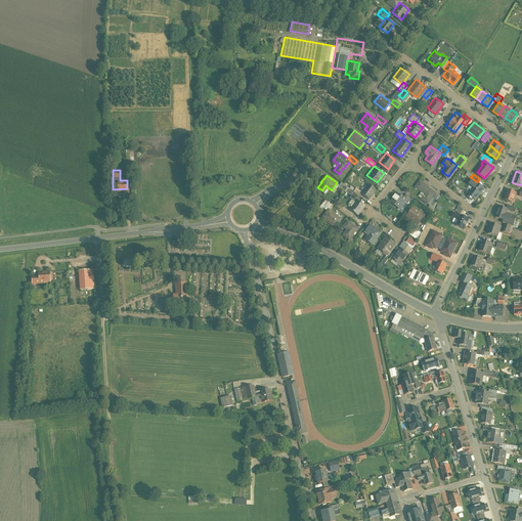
[(475,198),(483,186),(477,182),(472,178),(469,182),(473,185),(468,192),(475,198)]
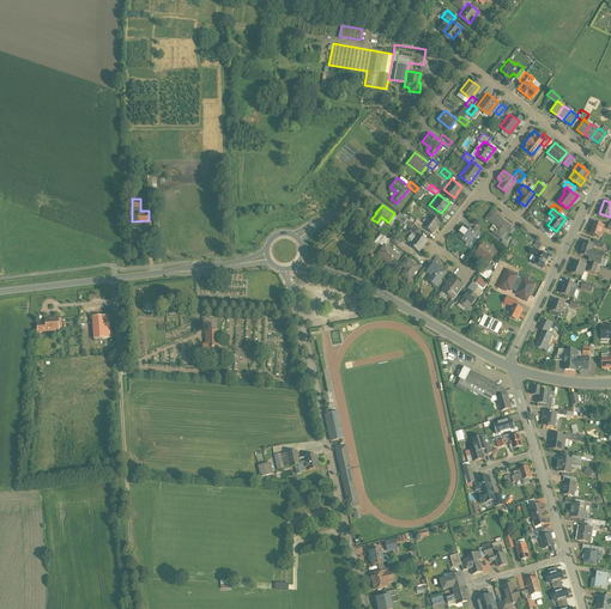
[(509,223),(491,209),(485,217),(496,225),(492,231),(500,236),(509,223)]
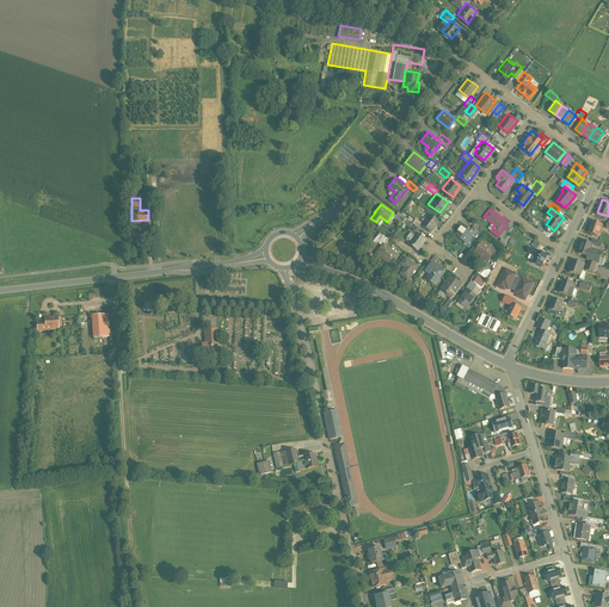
[(398,211),(394,216),(401,222),(405,217),(398,211)]
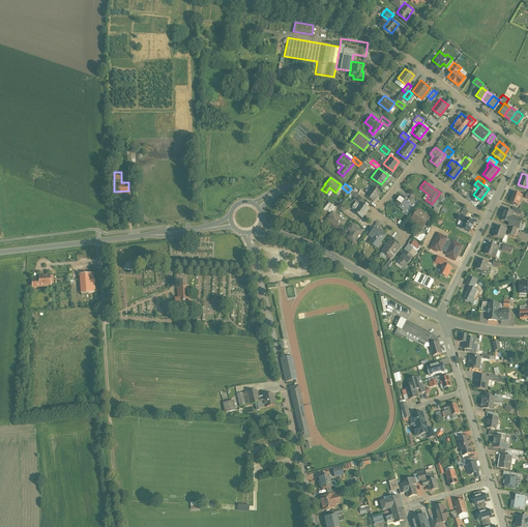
[(373,200),(379,191),(371,184),(365,193),(364,194),(373,200)]
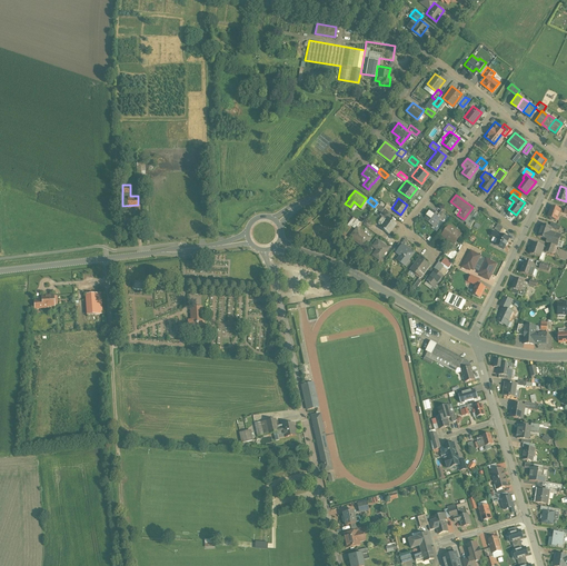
[(393,207),(386,202),(383,206),(384,207),(389,211),(391,208),(393,207)]
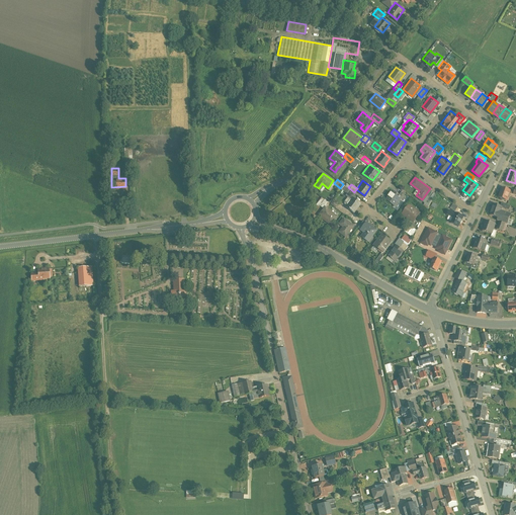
[(506,198),(509,188),(501,186),(498,195),(506,198)]
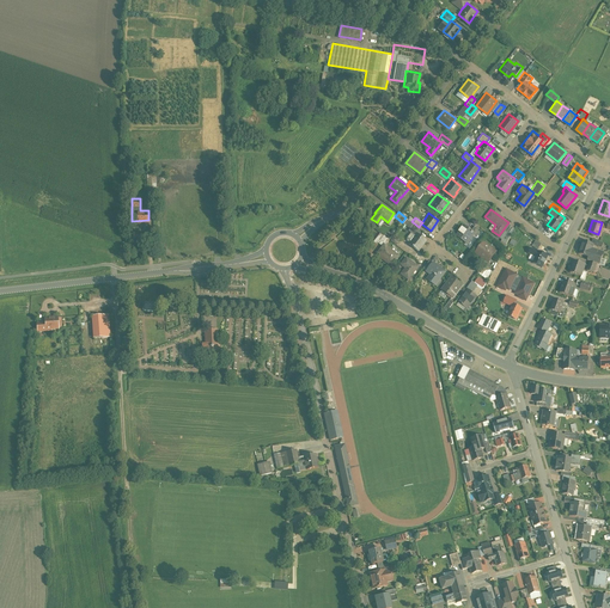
[(418,233),(420,228),(413,222),(408,229),(414,234),(416,232),(418,233)]
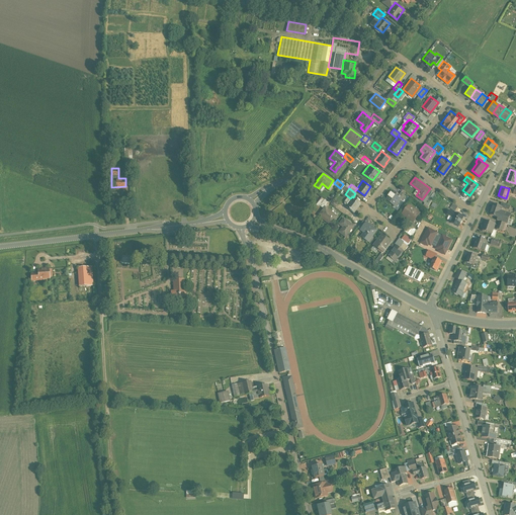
[(398,193),(392,189),(385,197),(395,204),(401,195),(398,193)]
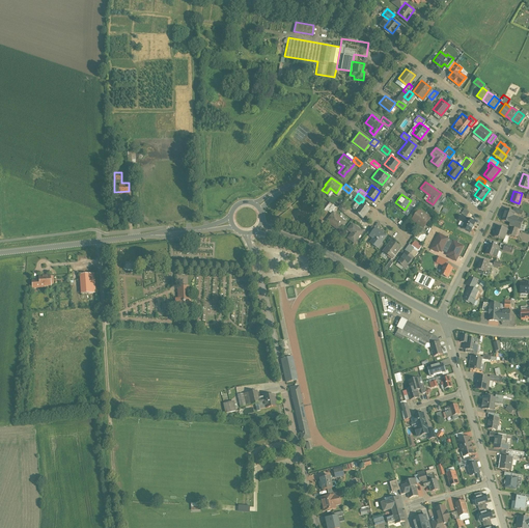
[(411,194),(408,198),(411,200),(415,203),(418,199),(411,194)]
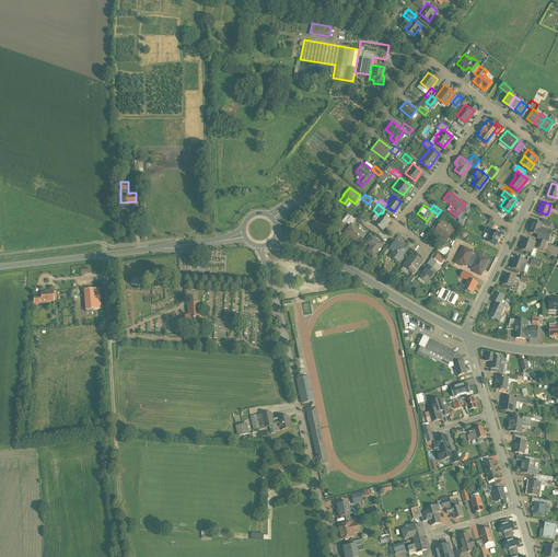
[(382,228),(388,219),(382,213),(381,212),(379,215),(373,222),(382,228)]
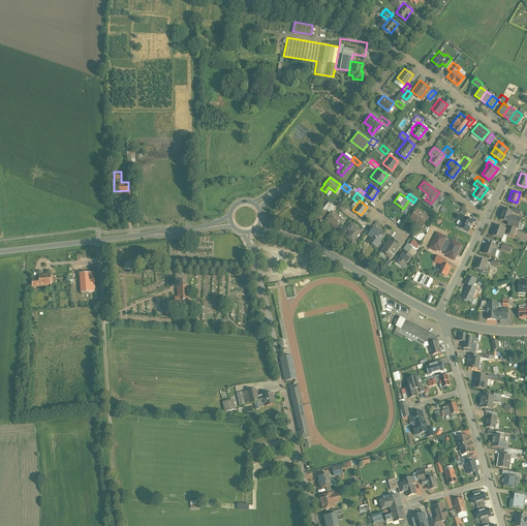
[(463,214),(467,209),(463,206),(459,211),(463,214)]
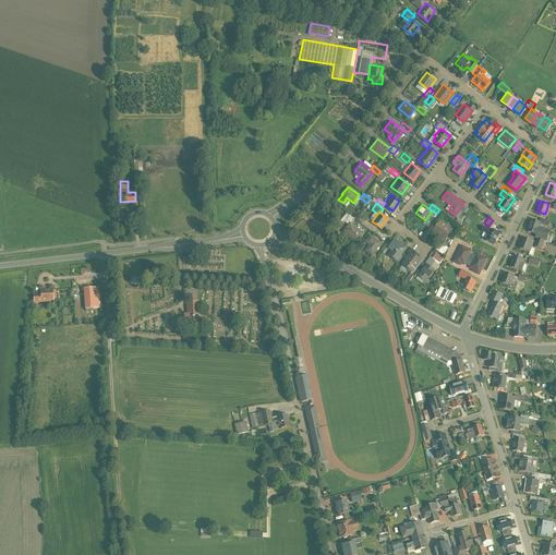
[(540,221),(531,218),(528,229),(536,232),(535,236),(546,239),(550,230),(547,229),(546,231),(541,229),(541,230),(538,229),(540,221)]
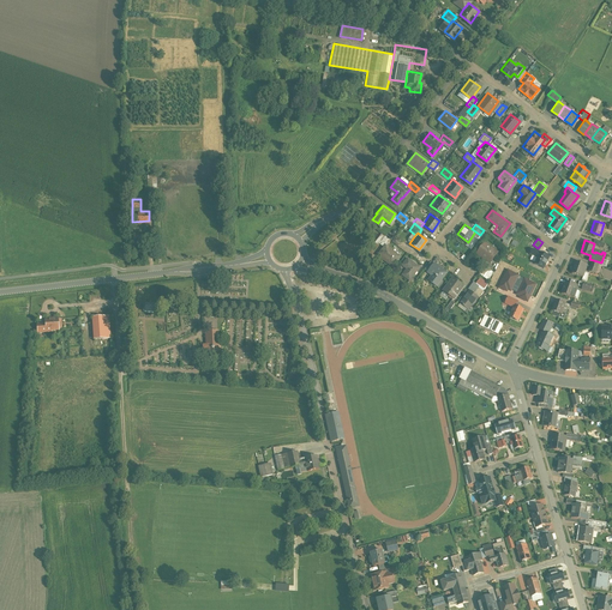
[(490,260),(497,251),(485,241),(477,251),(490,260)]
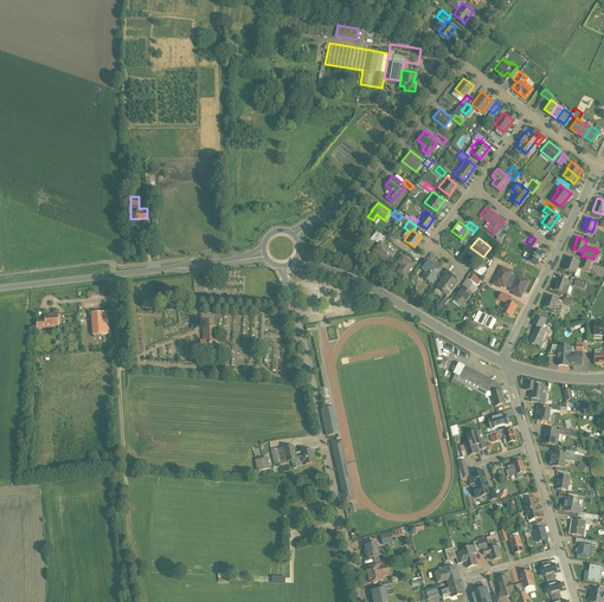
[(386,260),(393,251),(379,240),(372,250),(386,260)]
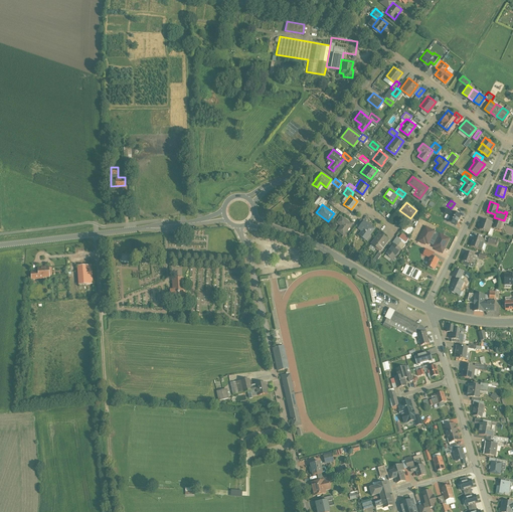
[(455,223),(460,213),(453,210),(446,207),(444,211),(446,212),(450,214),(449,217),(448,219),(455,223)]
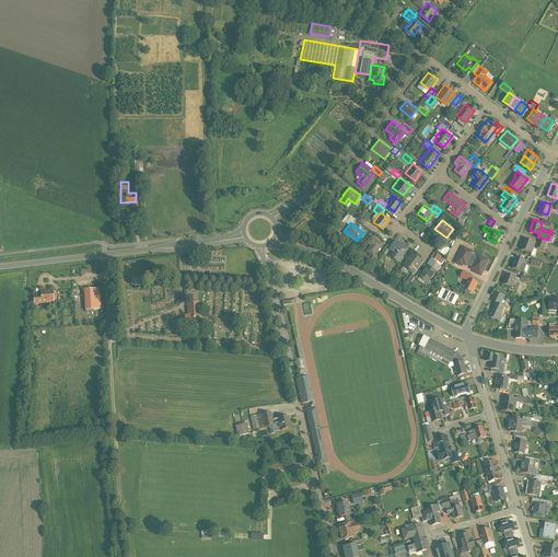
[(365,250),(372,254),(382,242),(371,233),(367,239),(371,243),(365,250)]
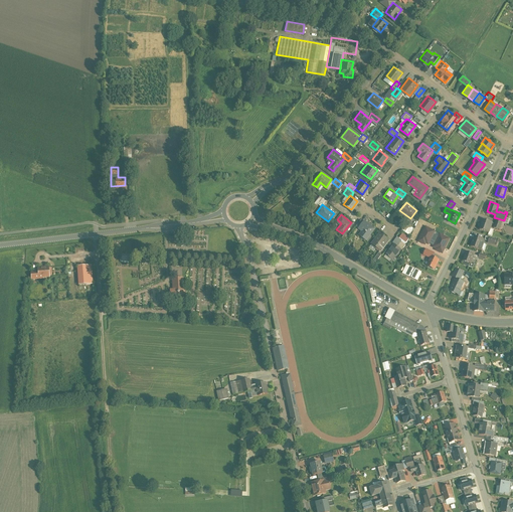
[(488,230),(492,221),(482,217),(480,222),(481,222),(479,227),(488,230)]
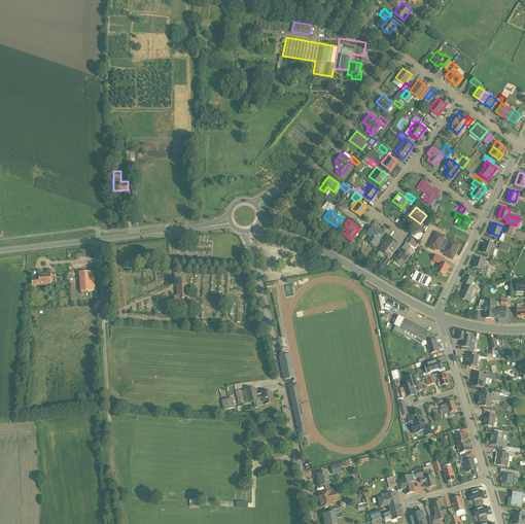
[(374,244),(382,232),(372,224),(371,224),(366,232),(370,235),(366,239),(374,244)]
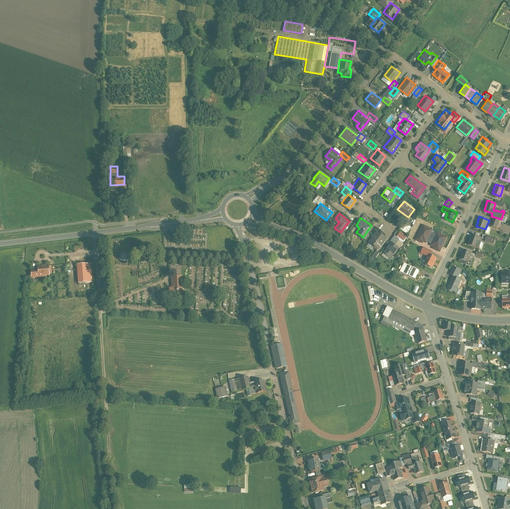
[(406,232),(410,226),(404,221),(400,227),(406,232)]
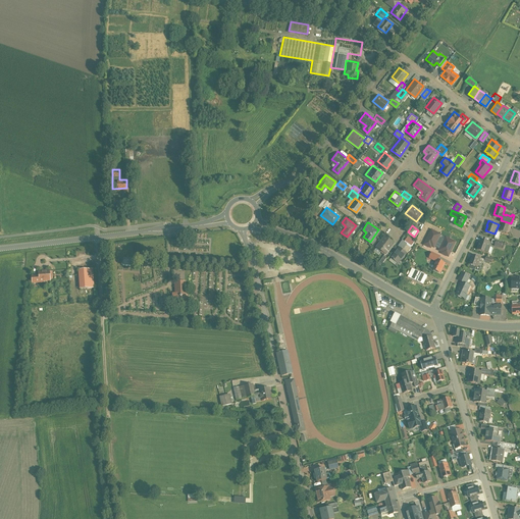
[(413,239),(406,234),(402,238),(400,237),(397,242),(405,249),(413,239)]
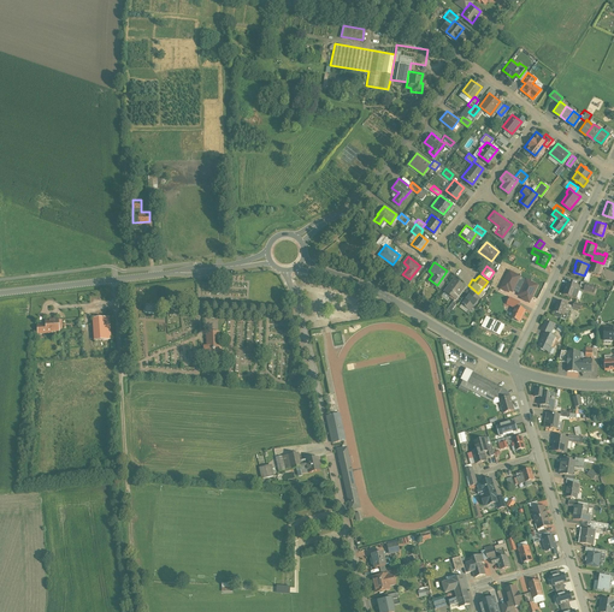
[(529,295),(536,281),(525,275),(518,290),(529,295)]
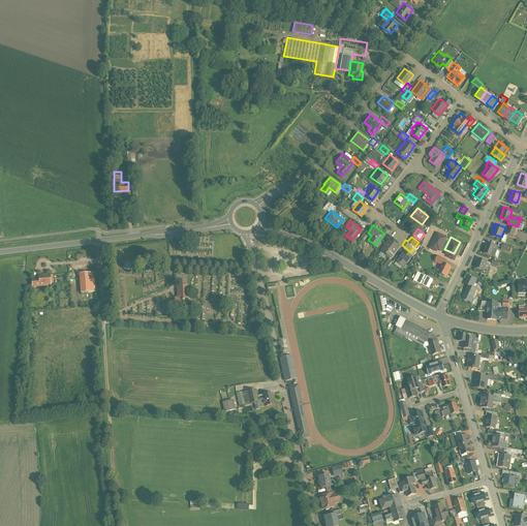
[(390,255),(399,244),(390,238),(381,249),(390,255)]
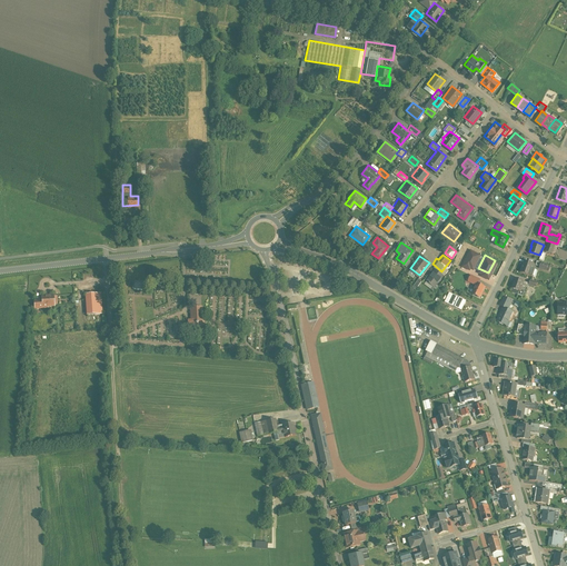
[(534,262),(524,258),(519,270),(531,275),(534,267),(533,267),(534,262)]
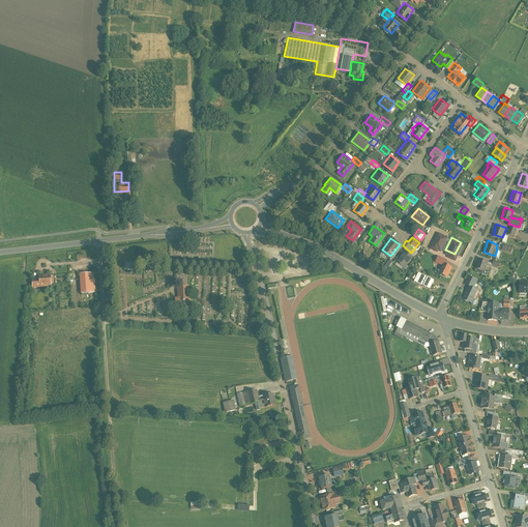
[(508,250),(509,244),(499,241),(498,244),(502,246),(501,247),(508,250)]
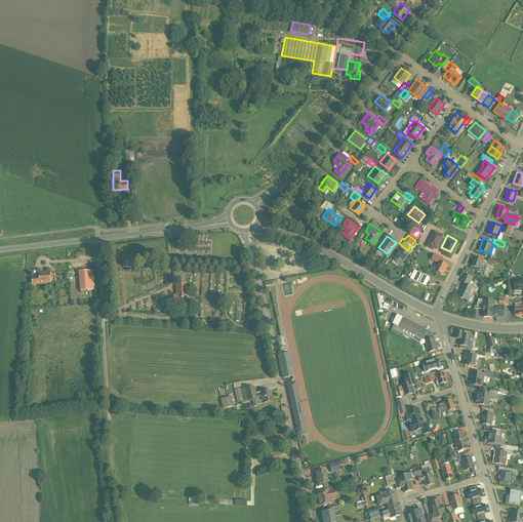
[(408,252),(404,249),(401,246),(393,257),(400,264),(408,252)]
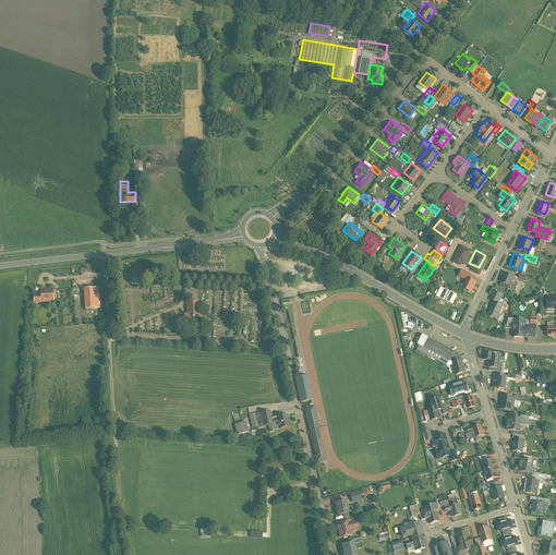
[(462,277),(466,270),(459,267),(456,274),(462,277)]
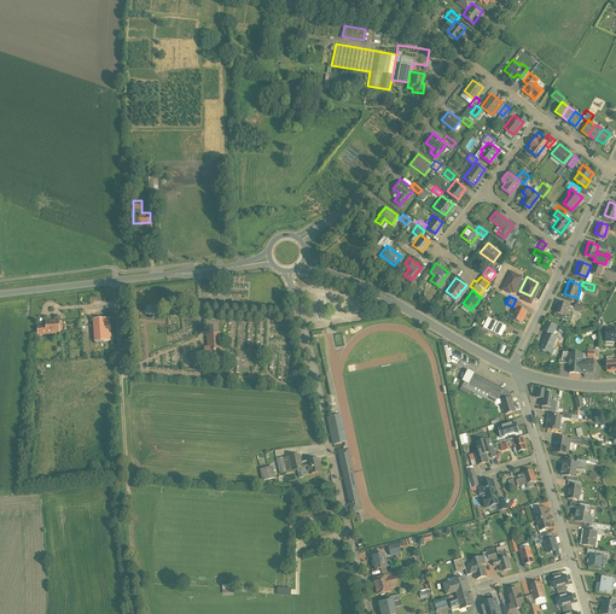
[(564,314),(568,303),(559,299),(556,310),(564,314)]
